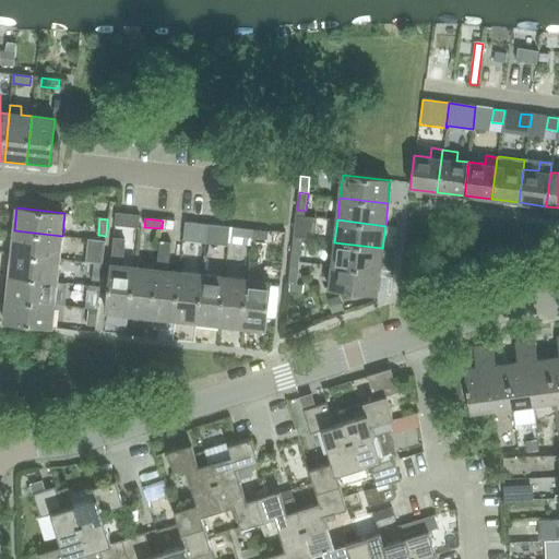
[(296,222),(294,238),(302,239),(305,223),(296,222)]
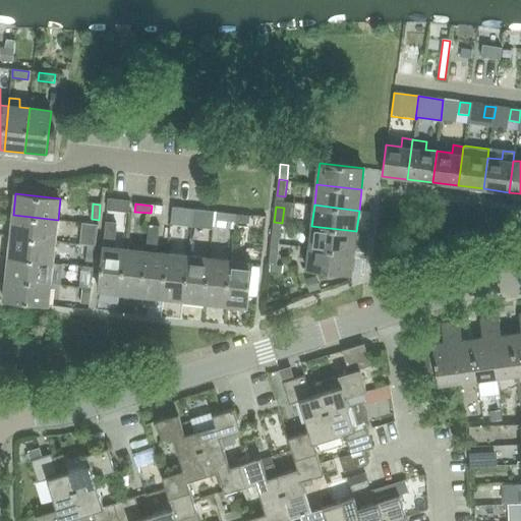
[(173,208),(171,224),(192,226),(192,218),(193,210),(179,209),(173,208)]
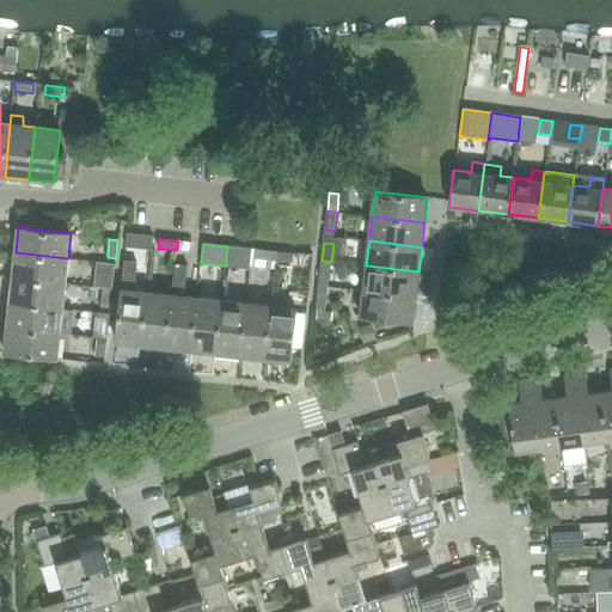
[(246,258),(248,249),(227,246),(226,256),(226,265),(250,268),(251,258),(246,258)]
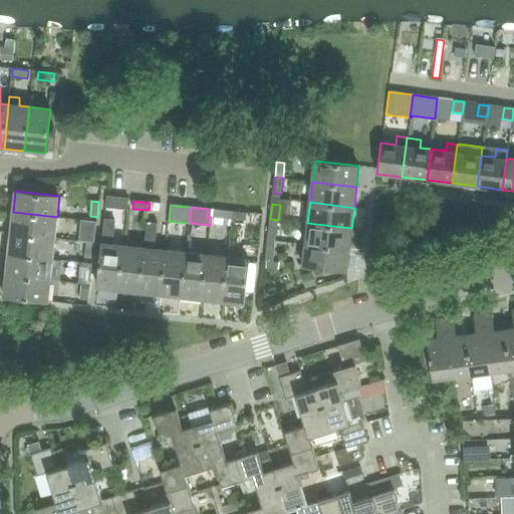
[(233,212),(217,210),(216,218),(232,220),(233,212)]
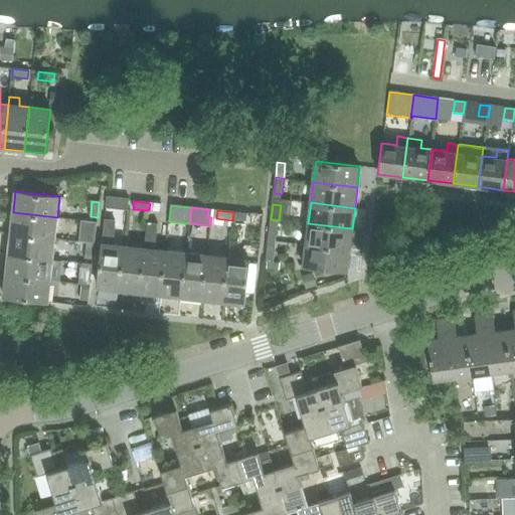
[(55,238),(57,217),(13,212),(10,233),(55,238)]
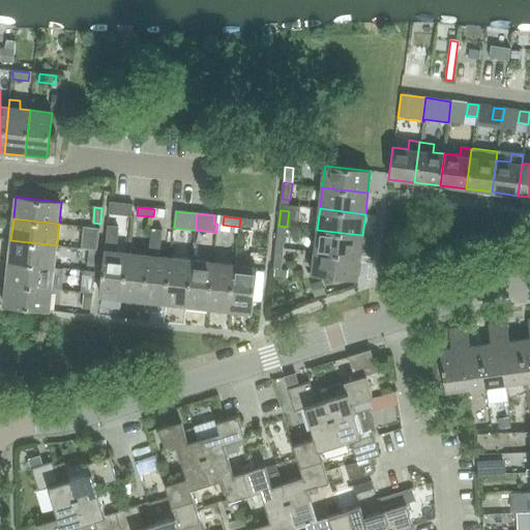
[(256,221),(240,218),(239,227),(255,228),(256,221)]
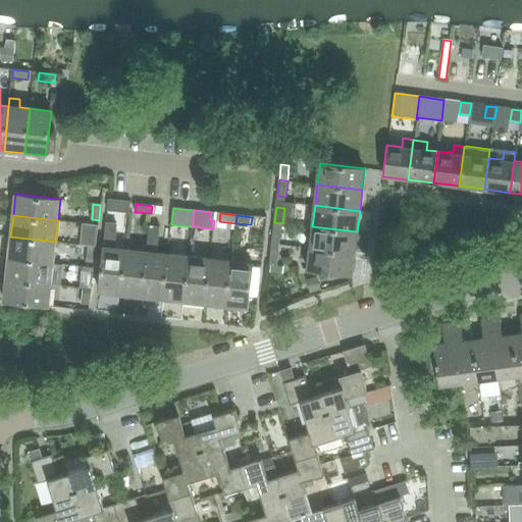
[(99,291),(120,293),(125,249),(114,248),(117,223),(107,221),(99,291)]
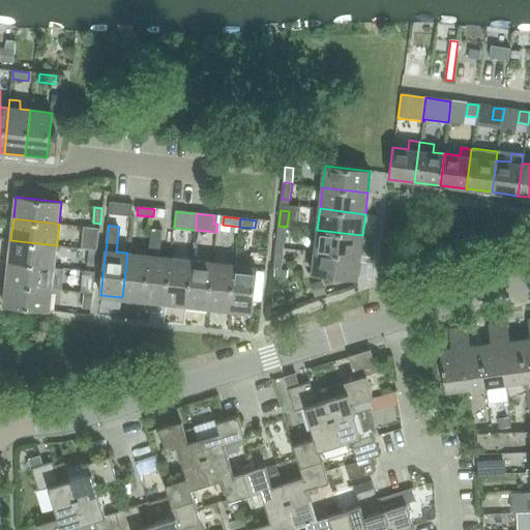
[(287,227),(278,226),(276,242),(285,243),(287,227)]
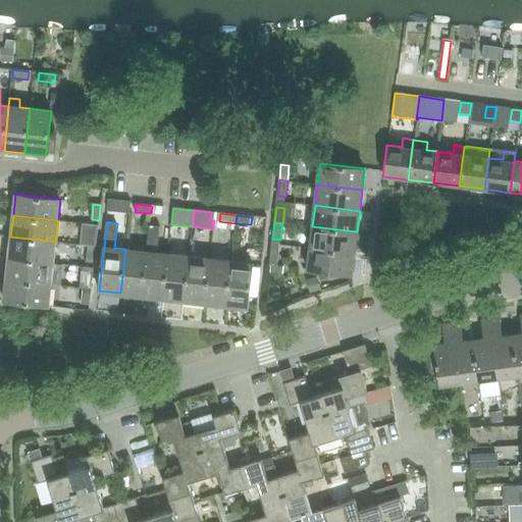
[(167,254),(157,252),(160,225),(150,224),(147,251),(142,296),(162,298),(167,254)]
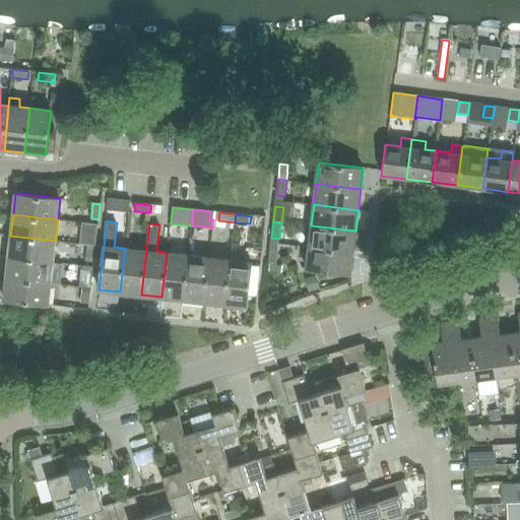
[(355,231),(311,225),(309,247),(353,252),(355,231)]
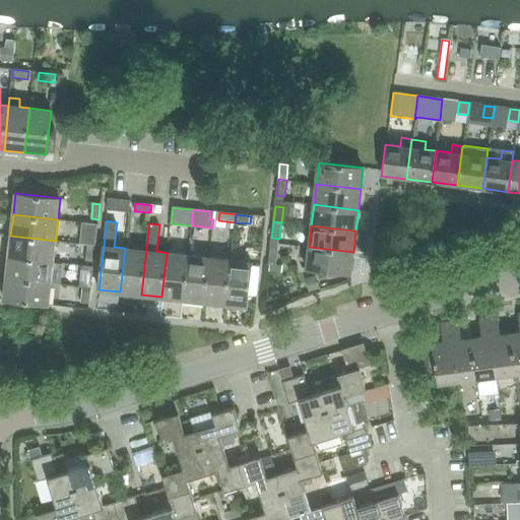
[(89,230),(87,244),(96,245),(98,231),(89,230)]
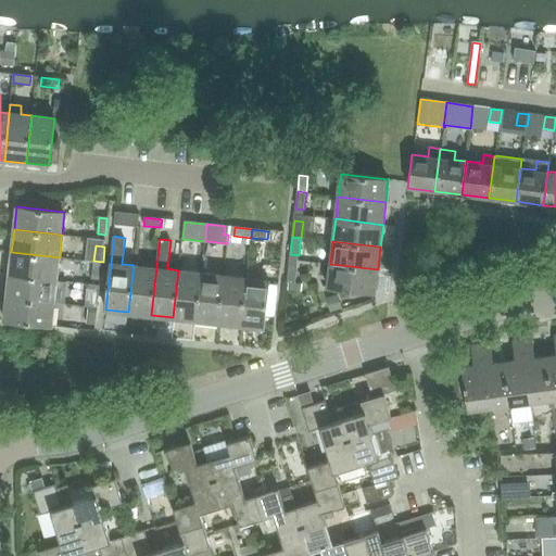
[(57,280),(60,257),(11,252),(9,275),(57,280)]
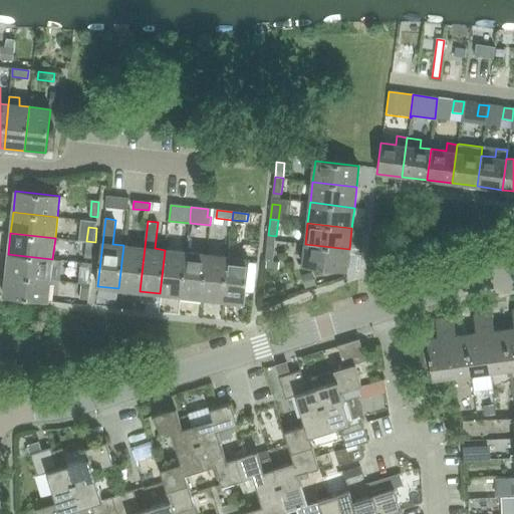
[(95,242),(86,241),(84,258),(93,259),(95,242)]
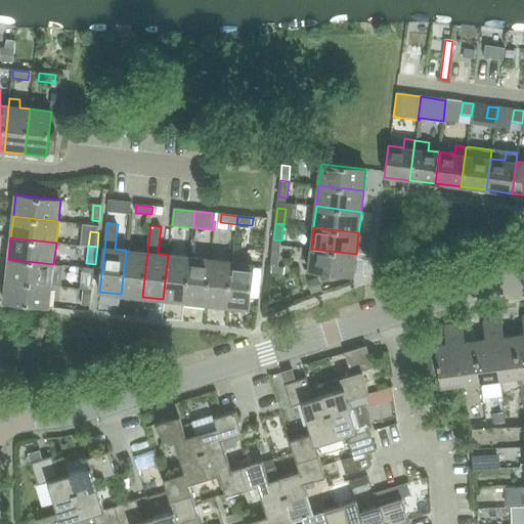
[(353,275),(356,254),(311,249),(309,270),(353,275)]
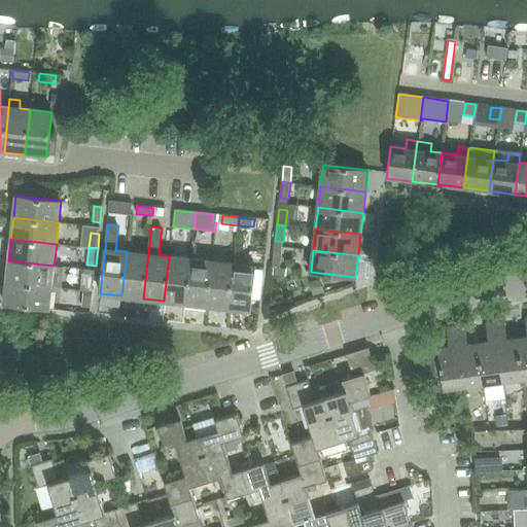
[(148,253),(127,251),(121,295),(143,299),(148,253)]
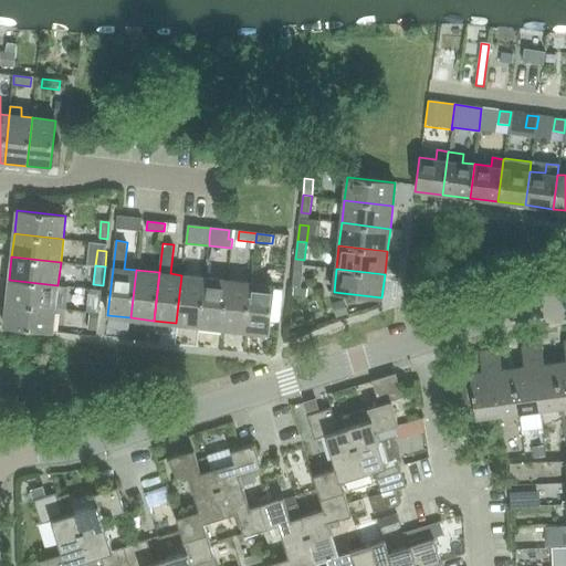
[(301,289),(303,271),(294,270),(292,287),(301,289)]
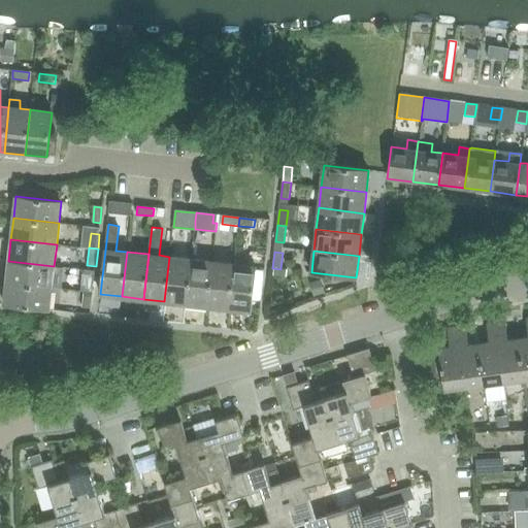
[(191,259),(169,257),(164,301),(186,304),(191,259)]
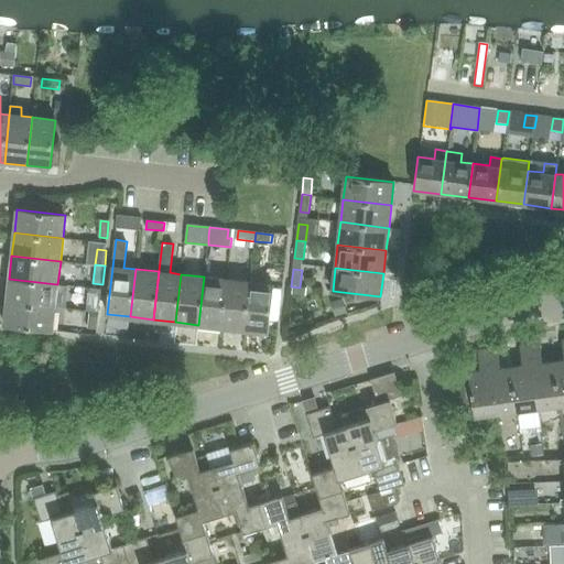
[(221,327),(227,279),(204,277),(198,325),(221,327)]
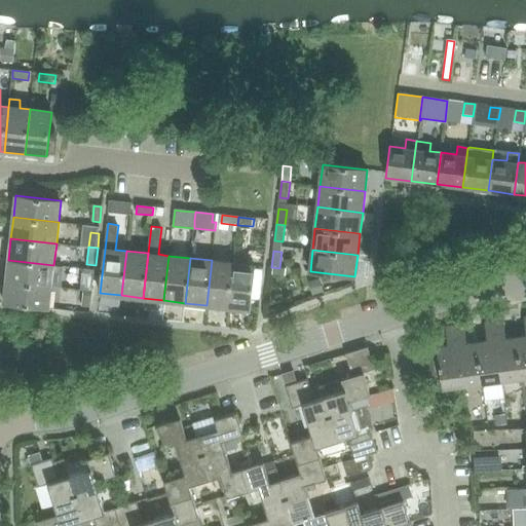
[(8,260),(6,282),(51,287),(53,265),(8,260)]
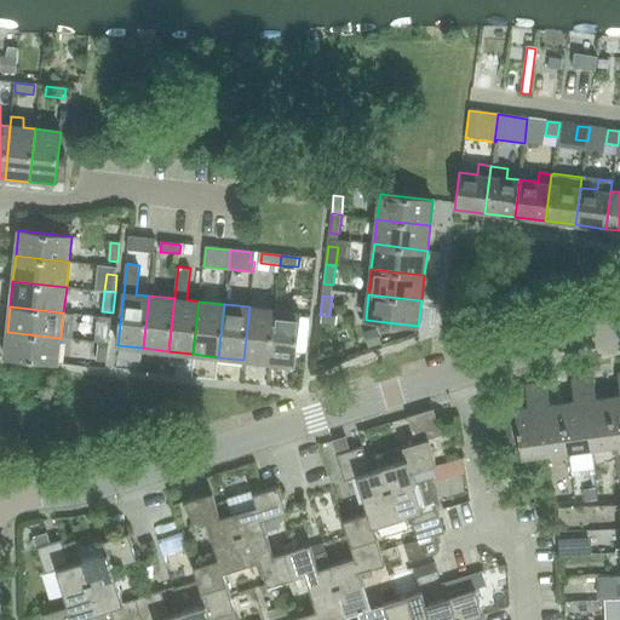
[(275,310),(250,306),(244,360),(269,362),(275,310)]
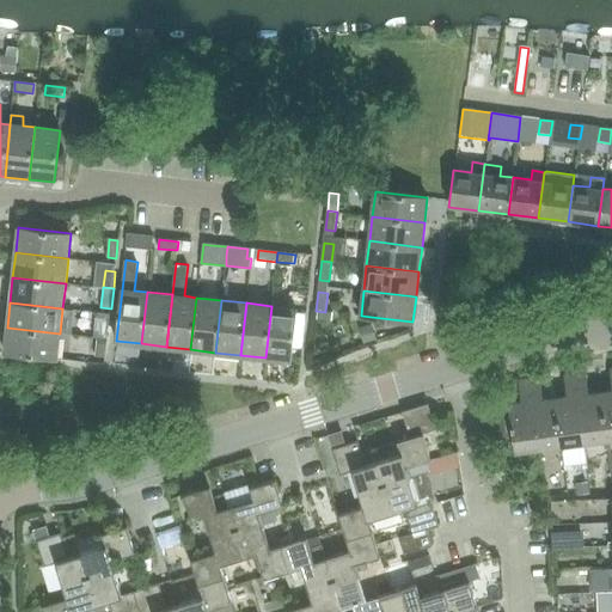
[(281,362),(281,360),(291,361),(297,308),(271,306),(265,357),(268,359),(267,361),(281,362)]
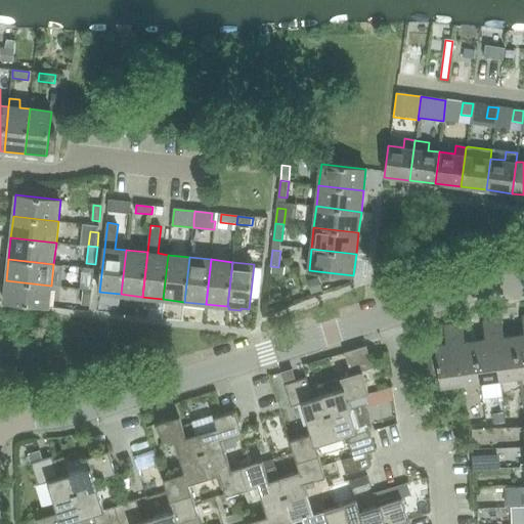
[(49,306),(51,286),(6,280),(3,301),(49,306)]
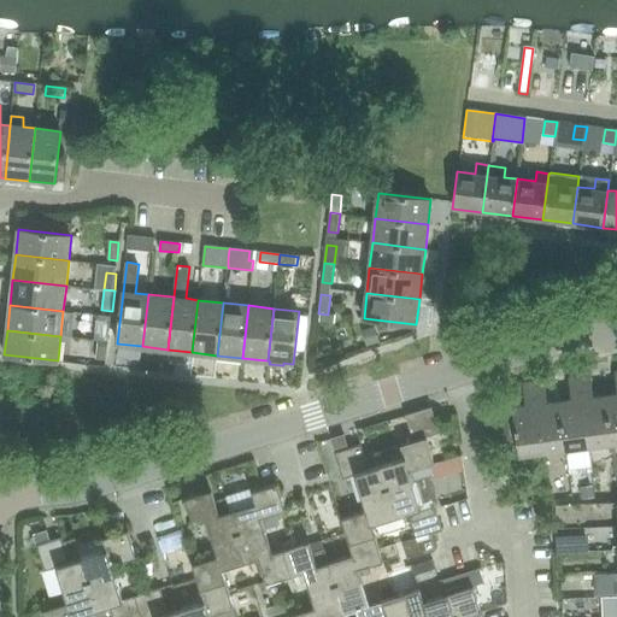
[(109,341),(99,340),(97,359),(107,360),(109,341)]
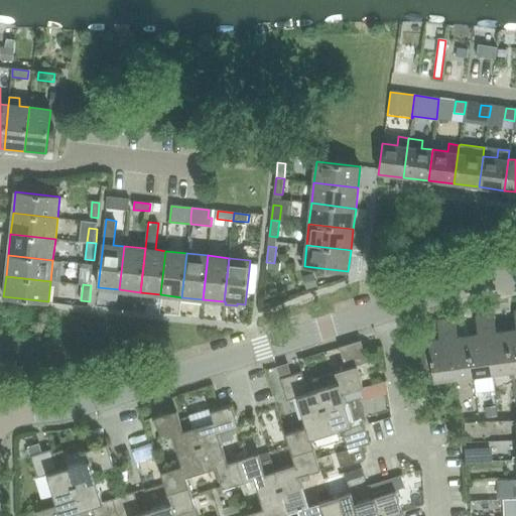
[(515,373),(515,372),(515,310),(514,311),(515,327),(515,330),(505,332),(512,377),(515,377),(515,373)]
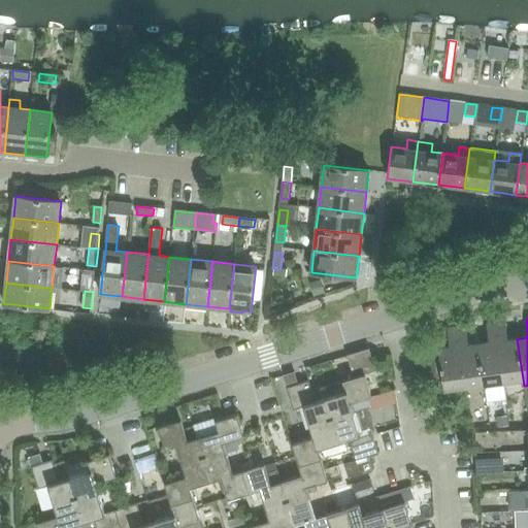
[(524,386),(517,339),(507,340),(505,321),(495,323),(504,384),(521,382),(521,387),(524,386)]
